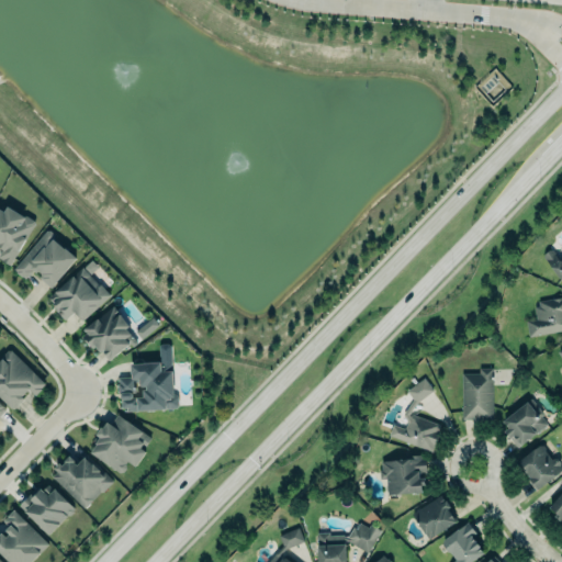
[(0,257),(9,263),(35,223),(34,220),(26,214),(24,215),(7,204),(3,211),(0,208),(0,246),(2,248),(0,251),(0,257)]
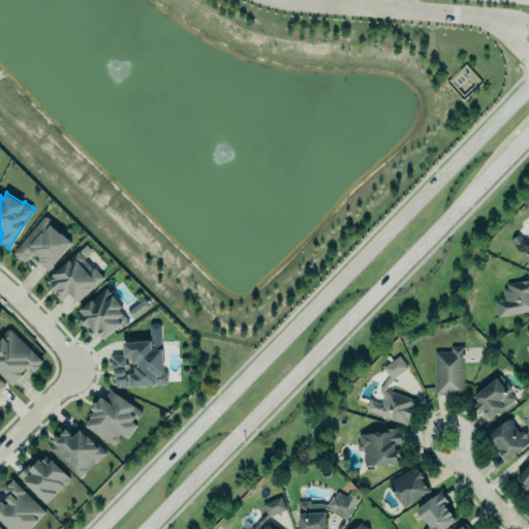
[(12,252),(16,254),(14,255),(21,259),(24,261),(30,254),(29,253),(30,252),(34,255),(36,253),(39,256),(36,260),(48,270),(72,242),(61,231),(60,232),(50,223),(51,219),(48,216),(43,216),(12,252)]
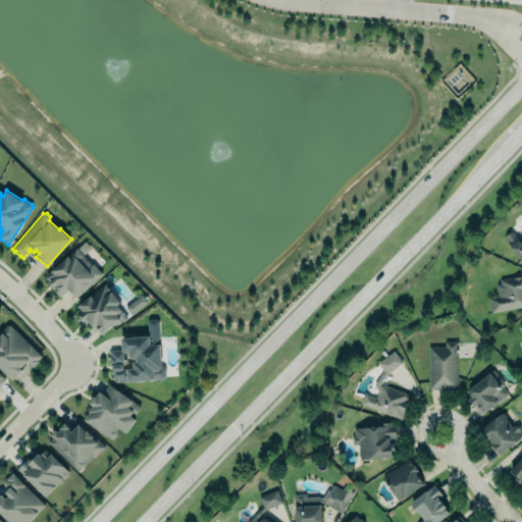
[(504,238),(521,261),(521,239),(520,241),(511,230),(506,232),(504,238)]
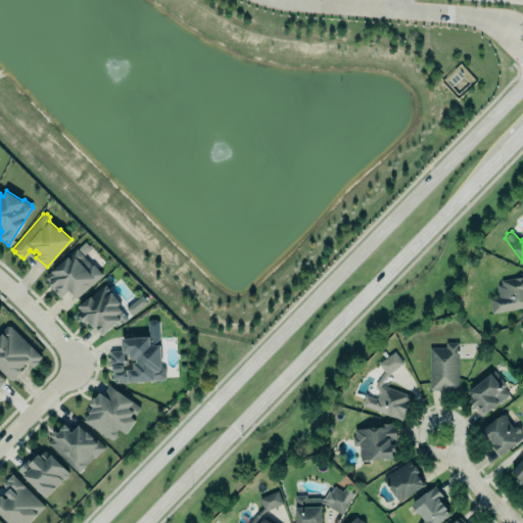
[(77,247),(91,264),(94,264),(102,274),(76,297),(68,289),(60,297),(51,286),(52,285),(45,276),(77,247)]
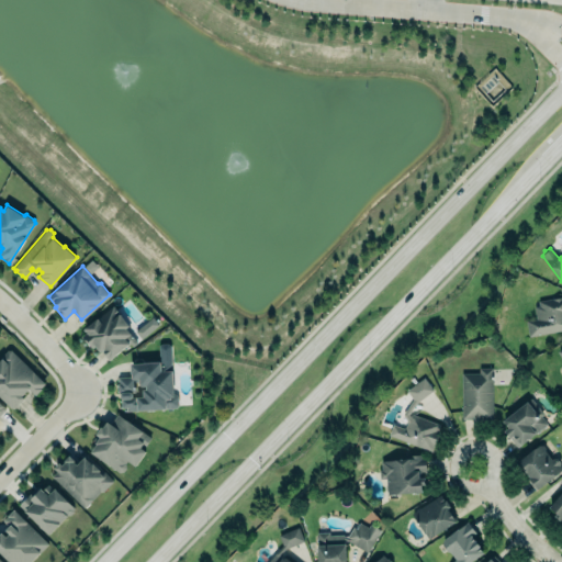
[(537,300),(561,295),(561,332),(528,337),(525,319),(535,319),(532,308),(537,305),(537,300)]
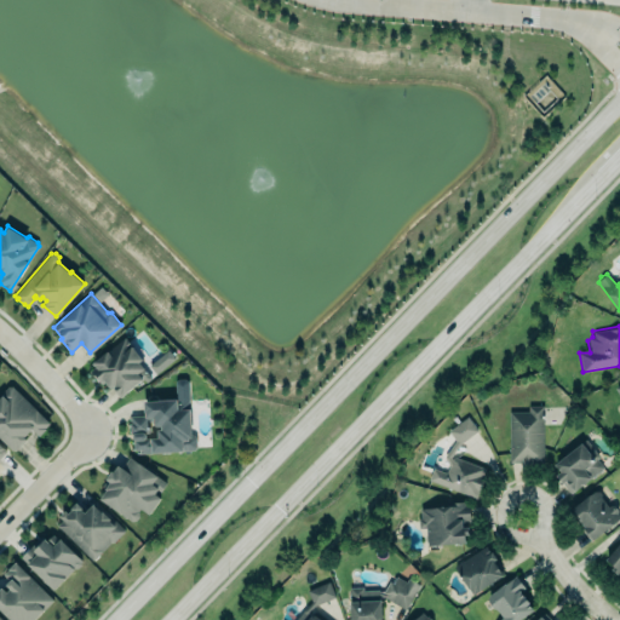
[(92,361),(96,366),(90,371),(96,379),(98,378),(102,383),(105,380),(110,388),(112,386),(119,397),(143,378),(138,372),(144,367),(138,361),(143,359),(125,337),(92,361)]
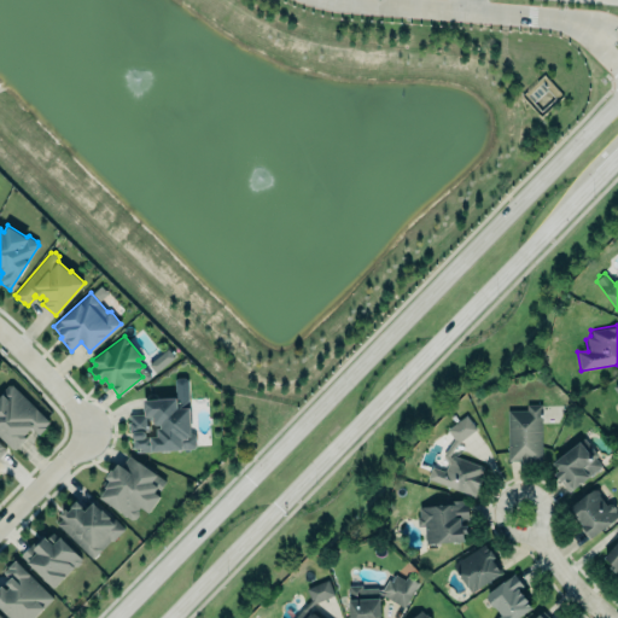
[(149,365),(156,372),(174,357),(167,349),(149,365)]
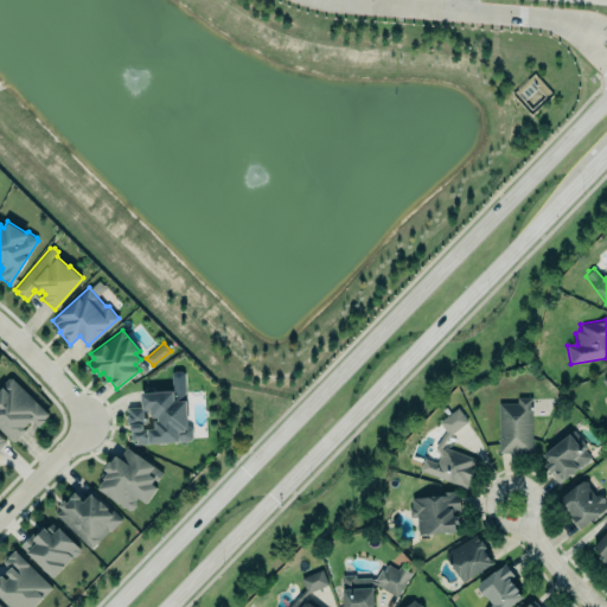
[(0,382),(8,374),(49,413),(37,426),(31,417),(25,421),(30,423),(14,438),(0,425),(0,382)]
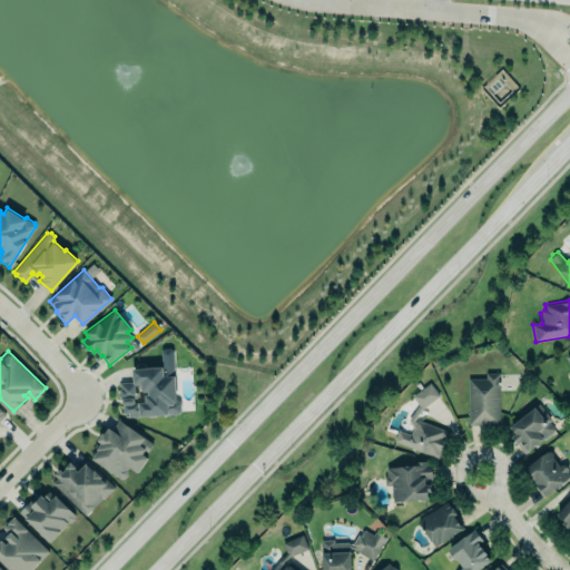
[(119,382),(119,387),(119,389),(119,397),(123,397),(121,400),(121,401),(123,403),(124,413),(128,413),(128,416),(178,413),(180,410),(180,401),(177,399),(176,399),(174,365),(131,369),(131,377),(133,377),(133,381),(119,382)]
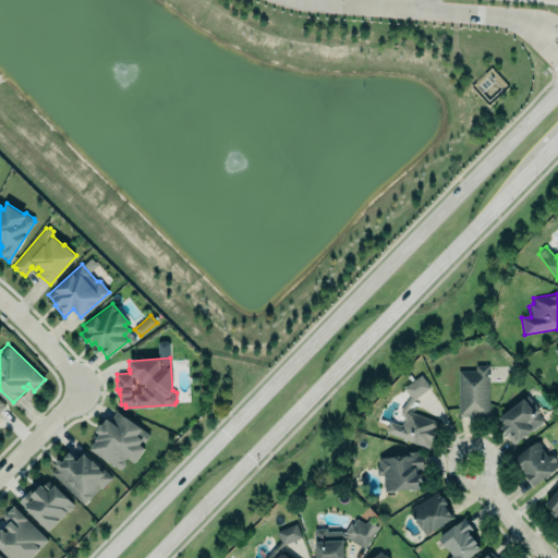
[(474,365),(488,364),(486,415),(456,416),(457,368),(475,370),(474,365)]
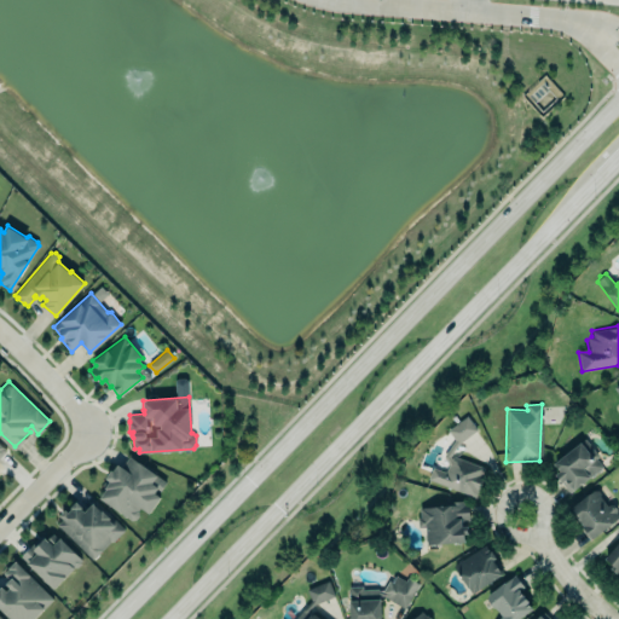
[(428,478),(475,497),(481,480),(481,479),(484,475),(479,474),(481,473),(484,467),(455,456),(451,458),(449,456),(458,443),(476,428),(467,415),(447,429),(455,440),(444,456),(447,464),(445,472),(432,467),(428,478)]
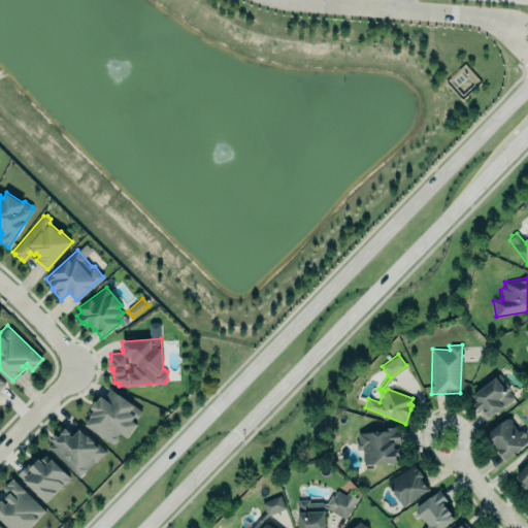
[(472,394),(494,376),(503,388),(507,385),(510,389),(507,391),(513,397),(485,419),(472,404),(476,400),(472,394)]
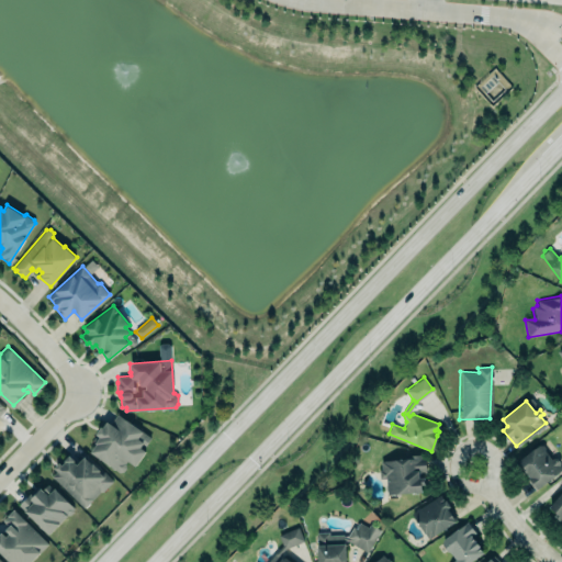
[(117,413),(152,437),(143,448),(145,450),(135,465),(127,460),(125,462),(126,467),(123,471),(119,472),(90,451),(96,444),(94,442),(99,436),(96,434),(101,426),(102,427),(107,420),(111,423),(117,413)]
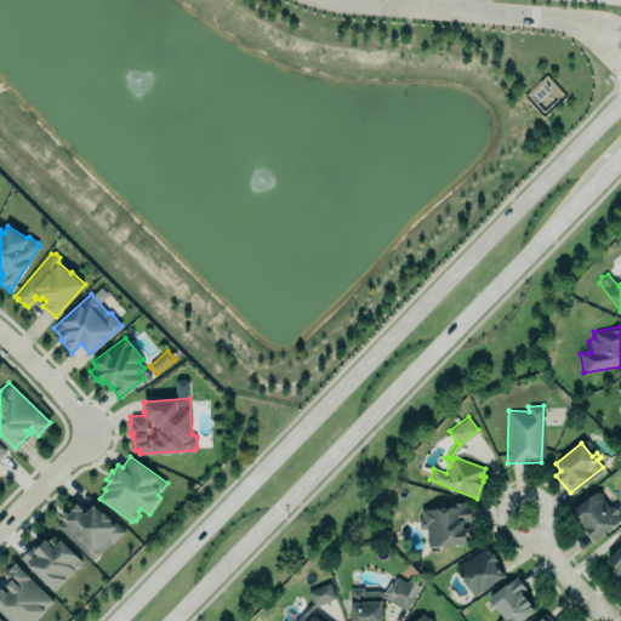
[(570,510),(593,490),(600,491),(611,508),(614,506),(619,516),(620,517),(620,518),(590,541),(581,530),(577,522),(570,510)]
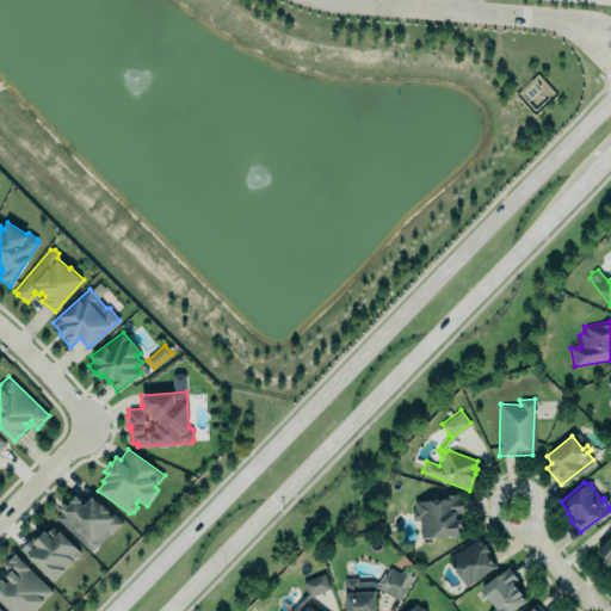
[(94,493),(82,504),(80,501),(81,500),(75,494),(69,500),(71,501),(67,505),(65,503),(59,507),(62,511),(56,517),(92,551),(109,534),(112,534),(123,522),(94,493)]
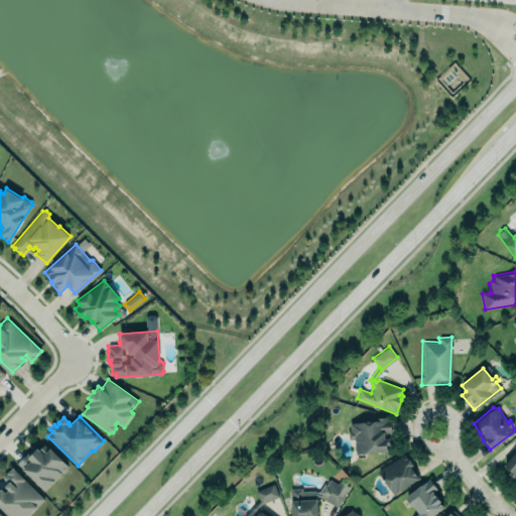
[(348,431),(350,431),(350,422),(379,420),(378,418),(387,417),(387,419),(390,419),(391,432),(385,432),(385,437),(389,437),(390,444),(387,445),(388,452),(355,454),(354,438),(349,439),(348,431)]
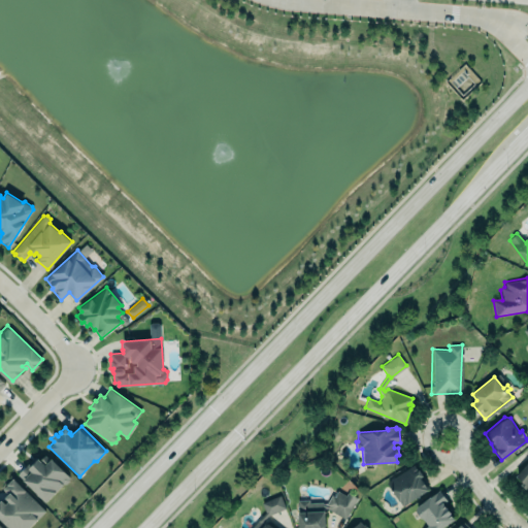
[(18,474),(45,502),(56,492),(56,491),(63,483),(66,483),(68,481),(69,479),(68,477),(69,476),(52,459),(50,460),(44,456),(39,461),(35,456),(18,474)]
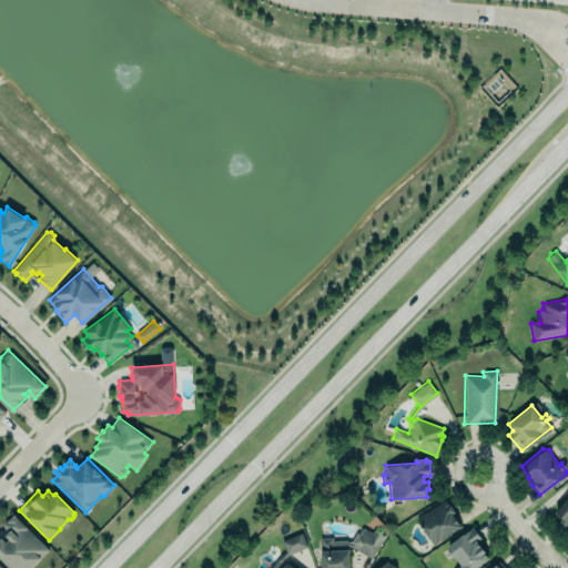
[(555,513),(567,496),(567,524),(565,526),(559,520),(561,518),(555,513)]
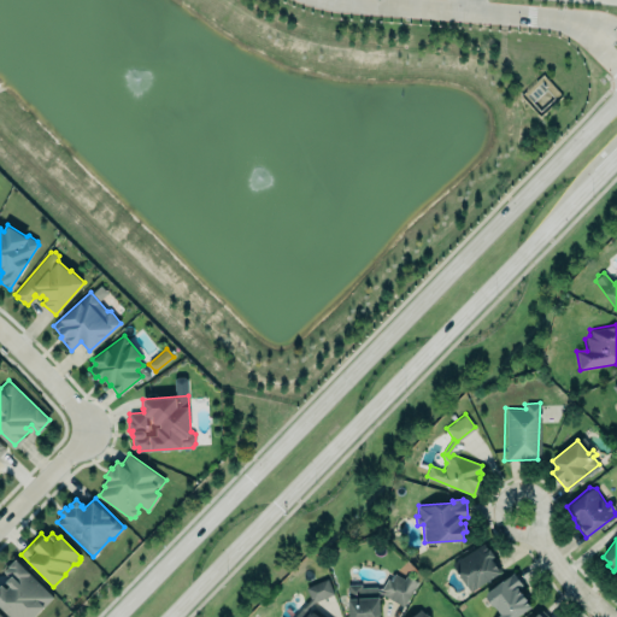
[(451,560),(481,540),(499,569),(477,585),(474,579),(466,583),(451,560)]
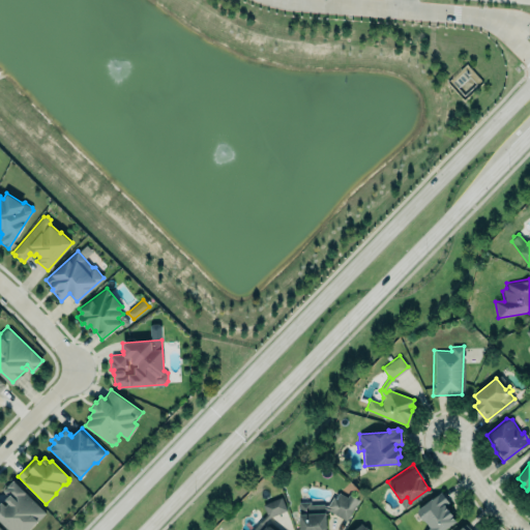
[(27,529),(45,511),(12,480),(2,492),(9,498),(3,504),(0,501),(0,522),(8,529),(27,529)]
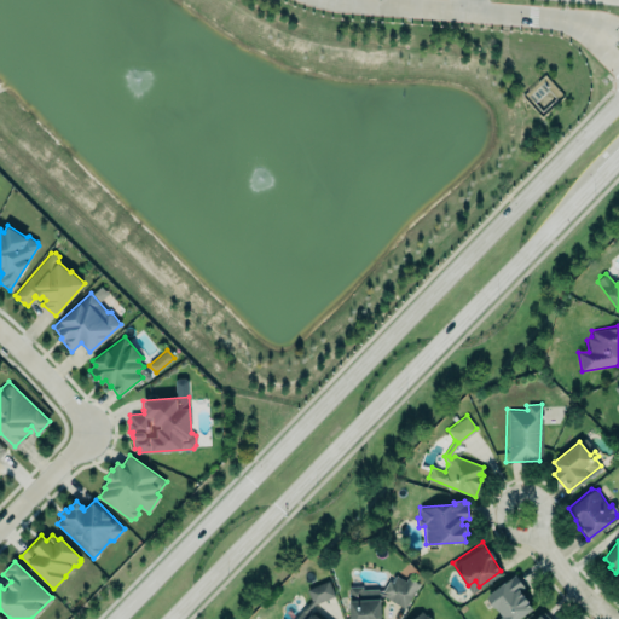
[(518,618),(495,618),(499,617),(486,596),(515,573),(526,589),(520,594),(531,609),(518,618)]
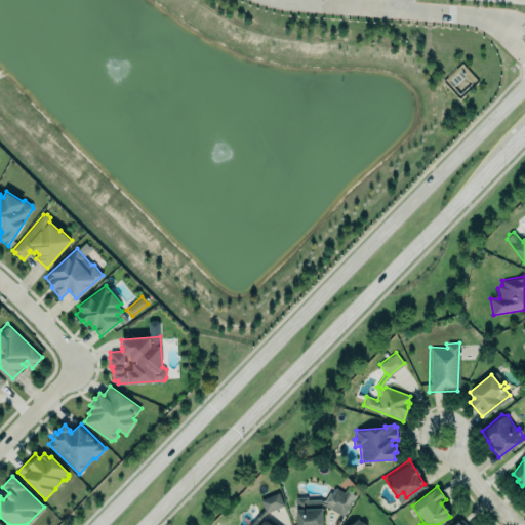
[(296,524),(295,496),(308,496),(308,499),(320,498),(321,500),(324,500),(329,492),(332,494),(336,488),(344,492),(346,489),(356,495),(344,516),(325,506),(324,503),(321,502),(321,508),(323,508),(323,524),(296,524)]
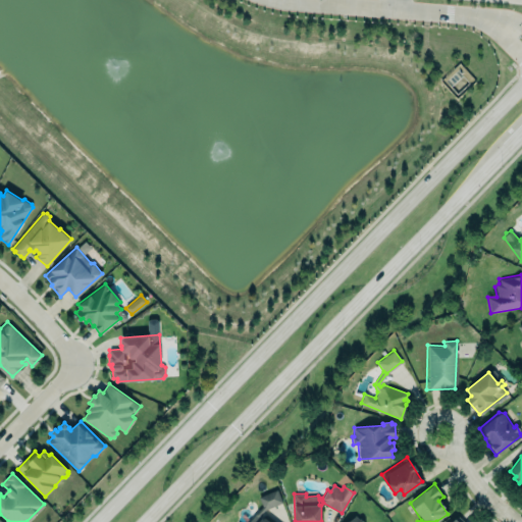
[(270,521),(248,521),(262,506),(258,497),(277,488),(282,502),(264,510),(258,516),(261,518),(265,518),(270,521)]
